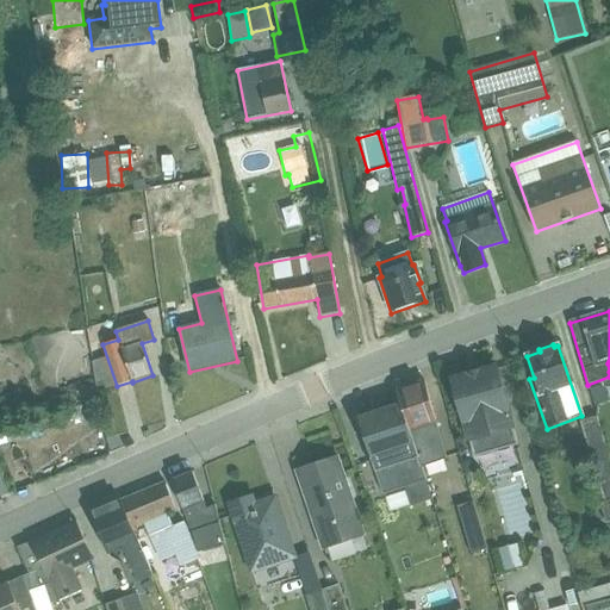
[(468,377),(453,380),(474,456),(517,444),(496,368),(492,369),(491,367),(484,369),(483,372),(480,373),(479,371),(467,373),(468,377)]
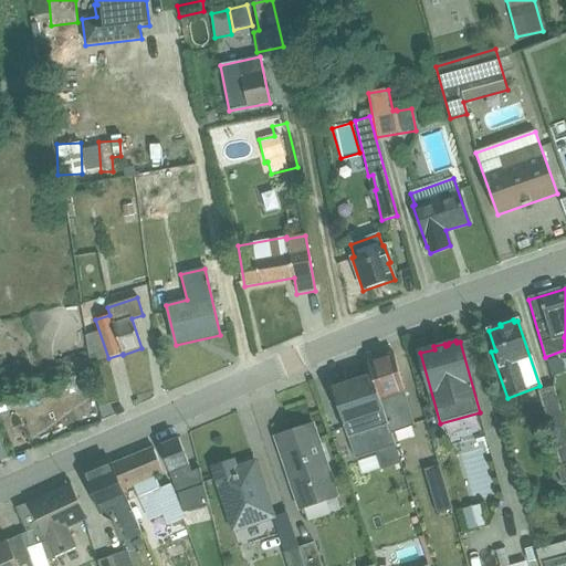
[(373,376),(392,433),(413,426),(394,355),(368,364),(373,376)]
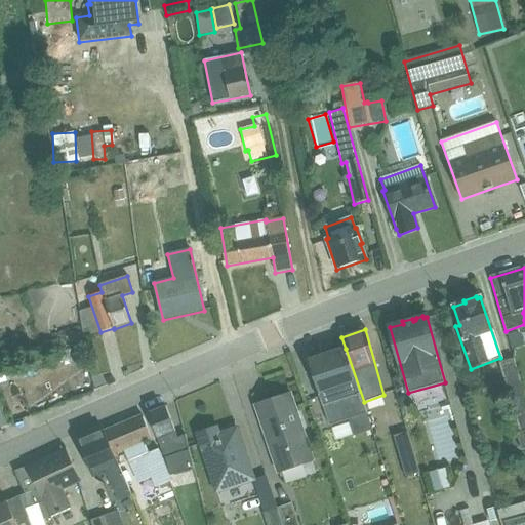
[(95,390),(84,346),(59,352),(63,362),(74,359),(76,368),(82,366),(84,374),(74,377),(78,394),(95,390)]
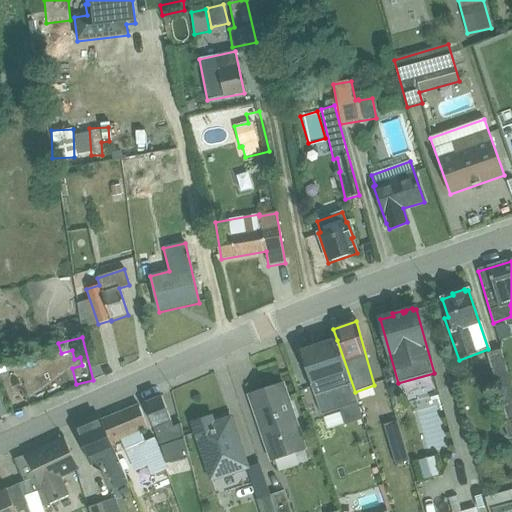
[(364,418),(355,392),(337,340),(300,351),(320,413),(340,407),(345,425),(364,418)]
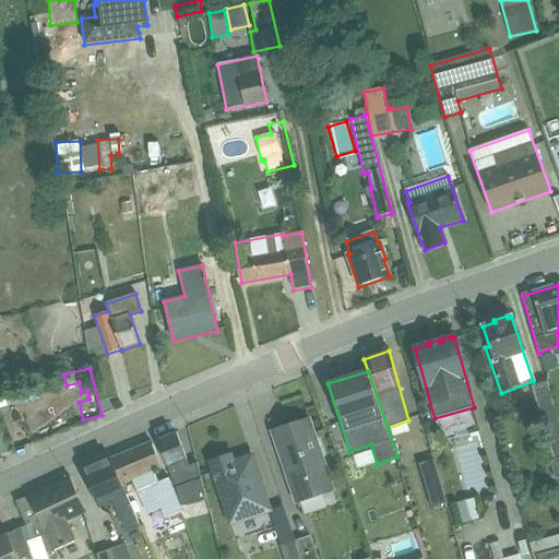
[(550,462),(558,459),(558,423),(547,382),(532,387),(549,441),(538,444),(545,464),(550,462)]
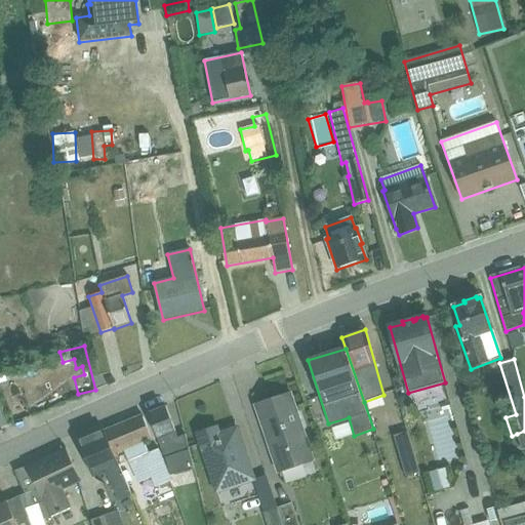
[(39,371),(35,361),(0,372),(0,377),(2,384),(23,377),(22,375),(39,371)]
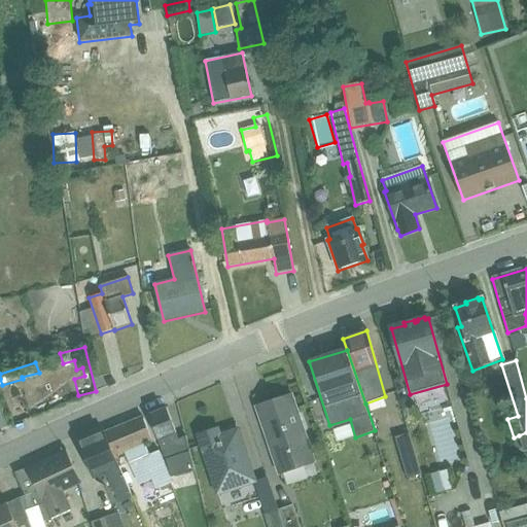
[(422,410),(445,401),(441,389),(417,396),(422,410)]
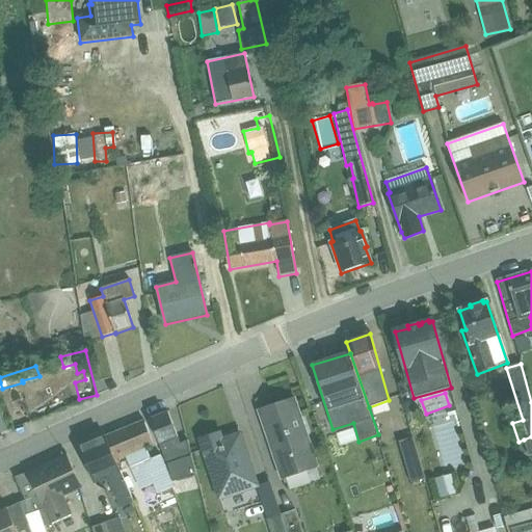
[(294,400),(259,411),(282,480),(317,468),(294,400)]
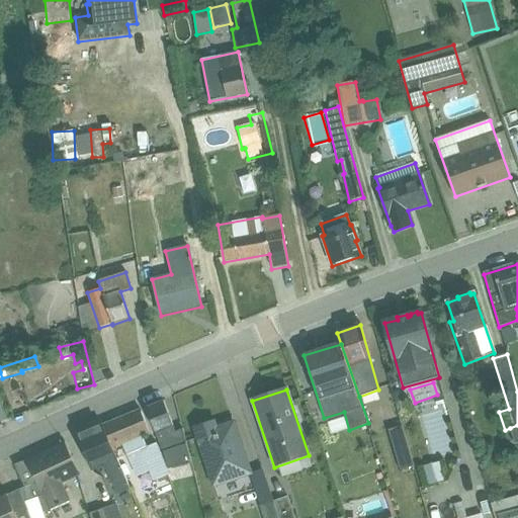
[(175,433),(163,402),(146,409),(165,455),(168,468),(171,467),(190,463),(182,430),(175,433)]
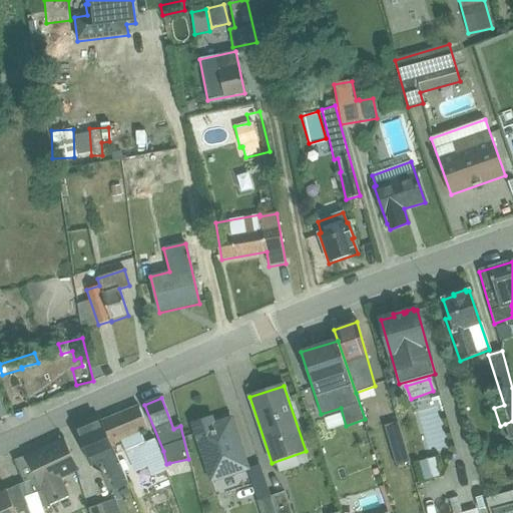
[(152,477),(167,470),(154,440),(145,443),(140,432),(147,429),(138,407),(101,422),(112,445),(121,441),(134,473),(147,467),(152,477)]
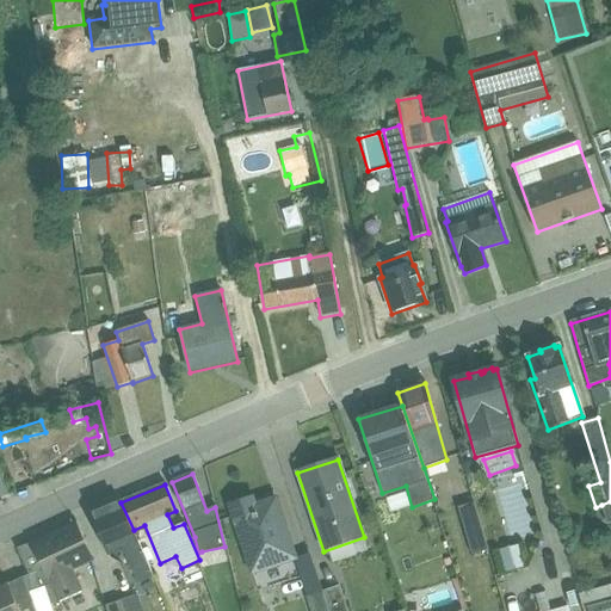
[(242,501),(229,505),(253,575),(296,561),(276,499),(257,505),(245,510),(242,501)]
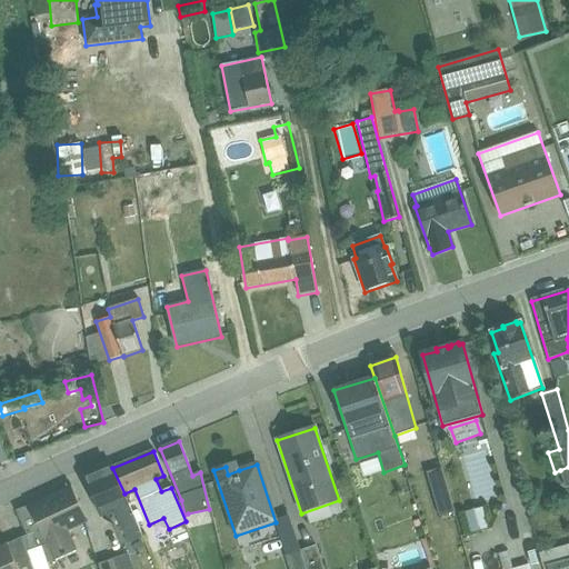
[(142,538),(125,493),(112,468),(85,480),(101,518),(103,517),(115,512),(128,543),(142,538)]
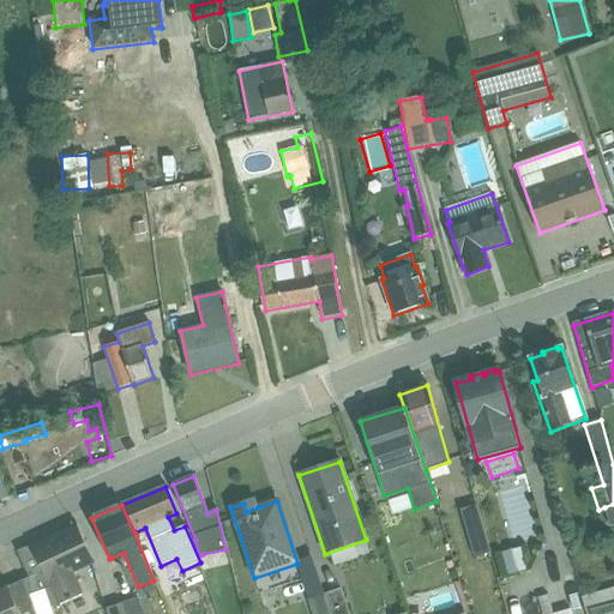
[(461,510),(474,558),(489,553),(476,506),(461,510)]
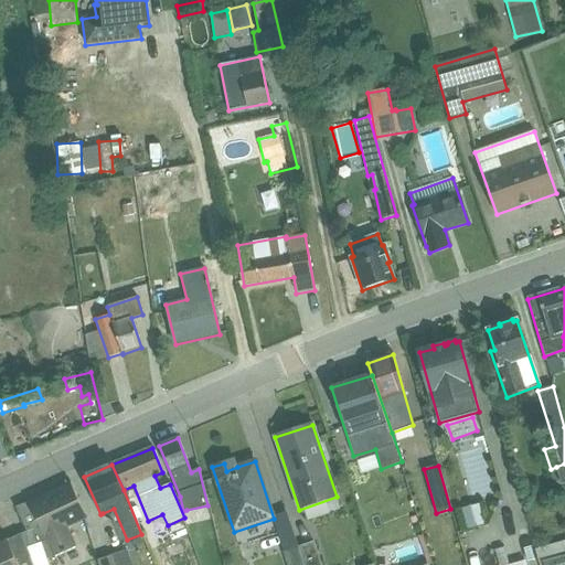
[(50,560),(76,547),(67,528),(87,519),(71,483),(28,503),(50,560)]
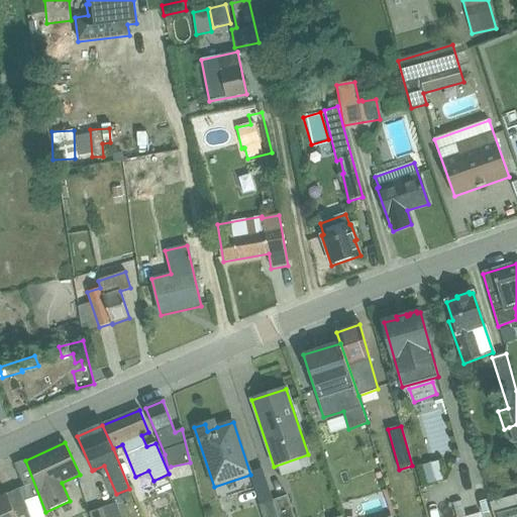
[(44,516),(43,513),(45,512),(25,460),(14,464),(23,487),(18,489),(28,516),(44,516)]
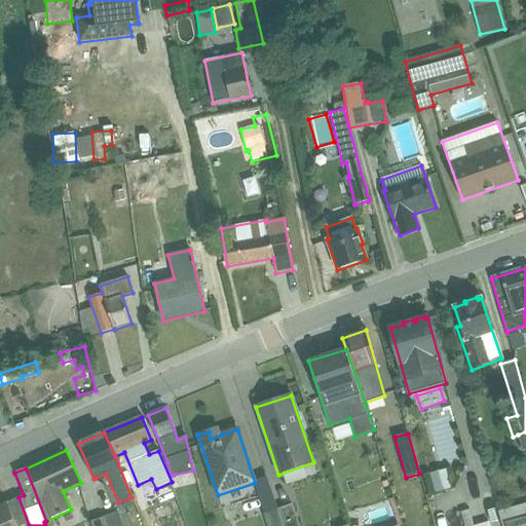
[(447,468),(428,475),(435,494),(452,488),(447,468)]
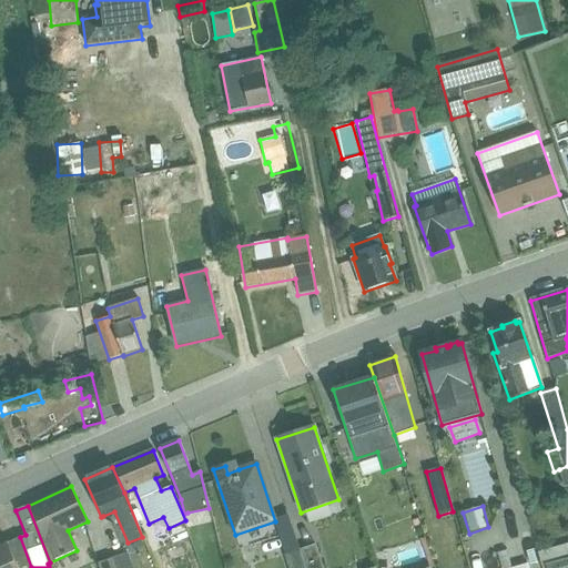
[(31,567),(20,537),(0,546),(0,567),(31,567)]
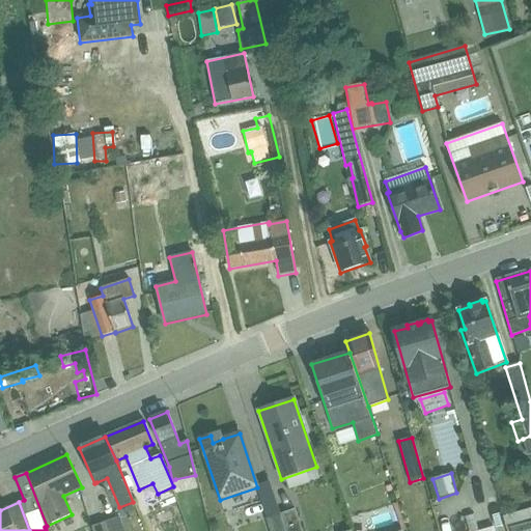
[(530,508),(503,516),(506,530),(524,530),(530,529),(530,508)]
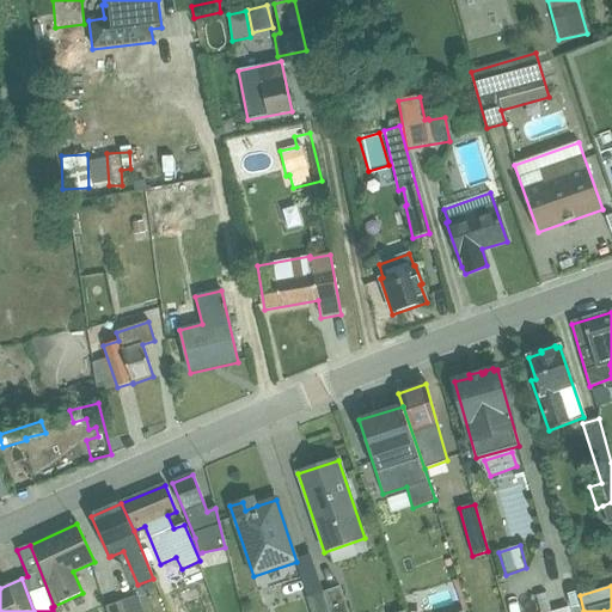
[(348,611),(340,587),(323,593),(329,611),(348,611)]
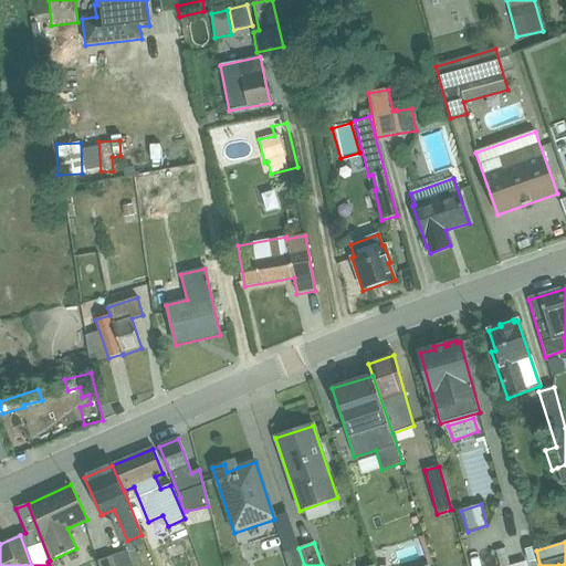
[(304,565),(299,548),(284,554),(287,565),(304,565)]
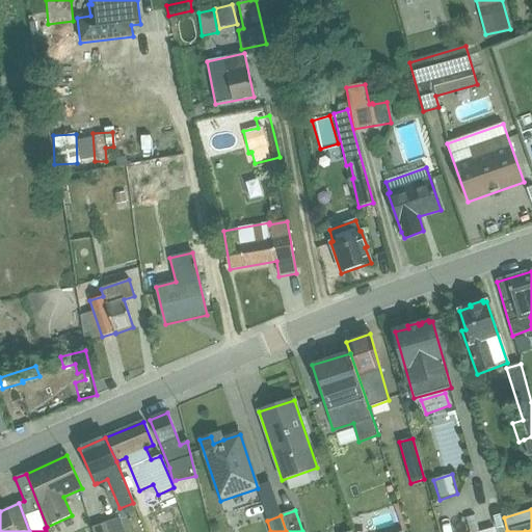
[(124,531),(120,520),(107,523),(109,531),(124,531)]
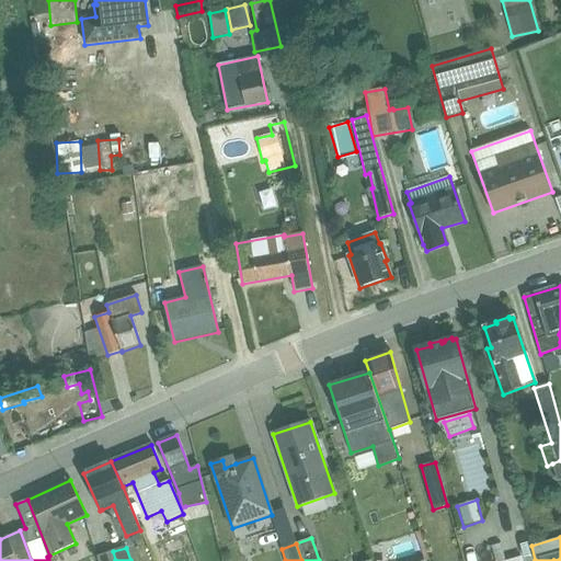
[(115,560),(113,551),(98,557),(98,560),(115,560)]
